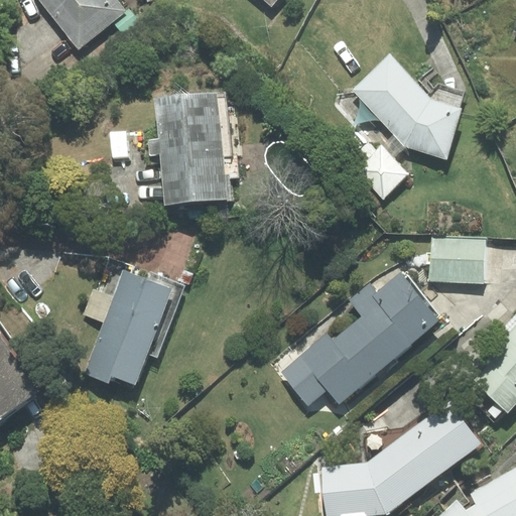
[(39,0),(79,47),(124,11),(115,0),(39,0)]
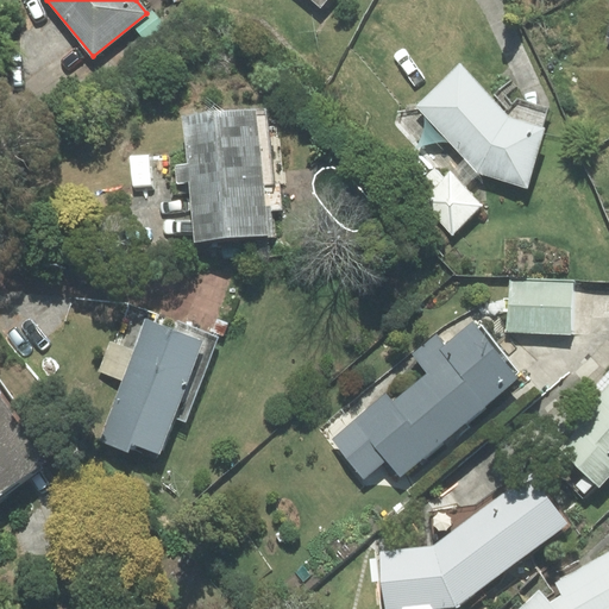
[(478,171),(526,184),(547,112),(515,104),(513,106),(498,92),(491,99),(459,67),(418,107),(478,171)]
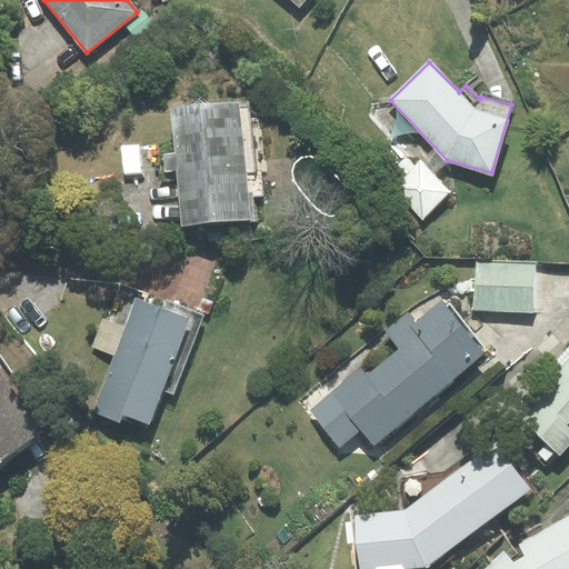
[(248,101),(170,109),(175,153),(165,155),(166,171),(175,171),(180,228),(257,220),(255,198),(265,197),(258,128),(250,129),(248,101)]
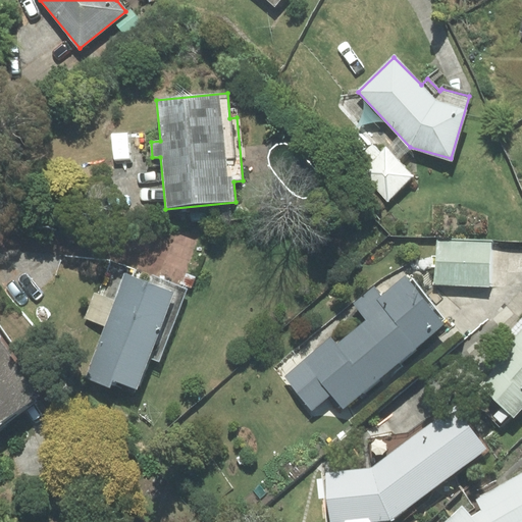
[(386,147),(362,169),(387,198),(412,175),(386,147)]
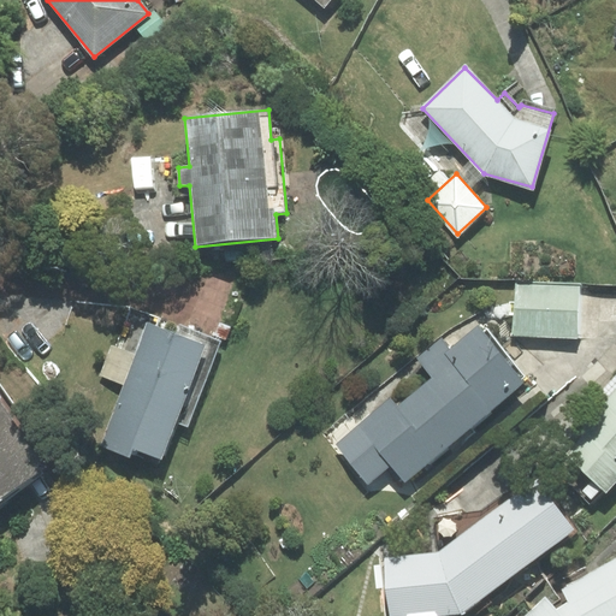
[(579,286),(515,283),(513,335),(576,337),(579,286)]
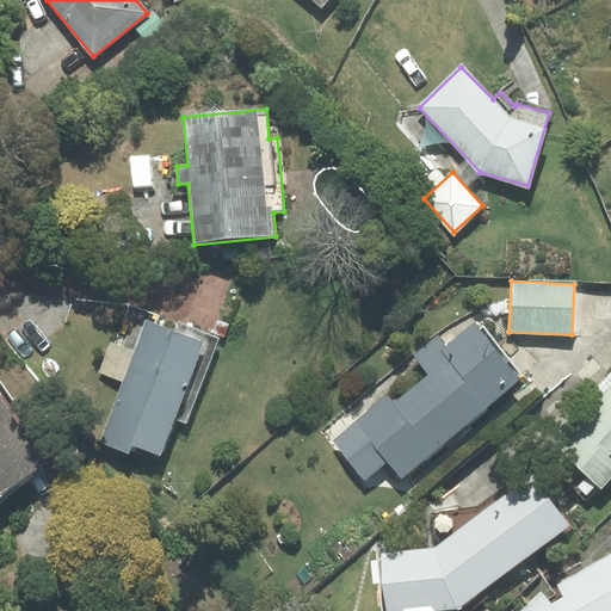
[(124,382),(100,442),(128,452),(131,444),(160,455),(173,419),(185,423),(217,339),(177,325),(174,331),(146,320),(134,351),(110,343),(99,372),(124,382)]
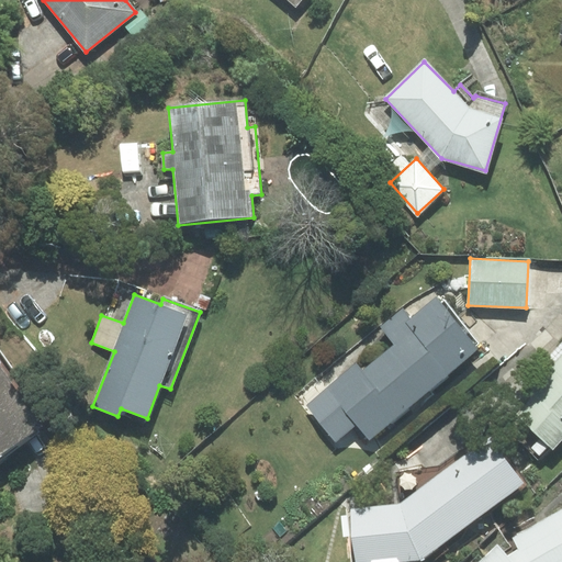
[(413,321),(404,310),(381,327),(396,346),(362,373),(356,366),(308,404),(336,438),(357,420),(370,437),(478,349),(437,300),(413,321)]
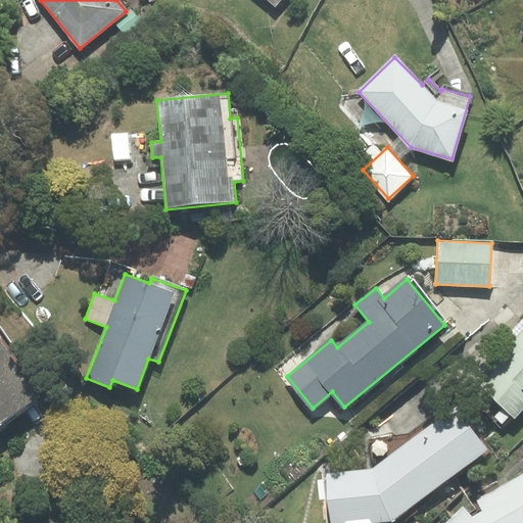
[(515,415),(522,407),(522,328),(475,376),(515,415)]
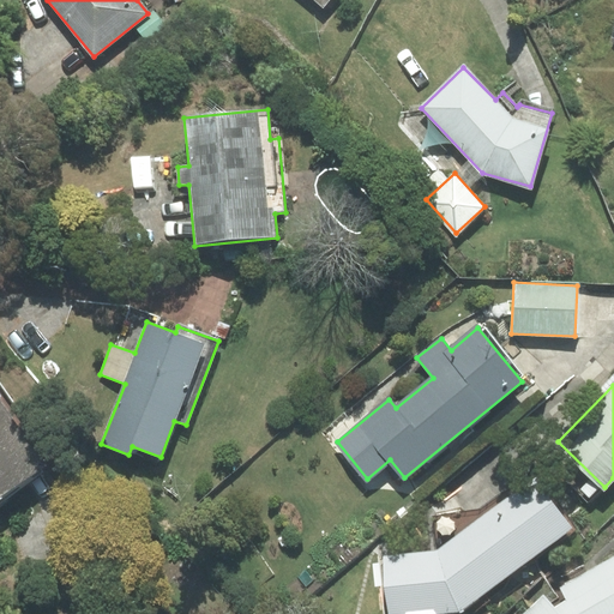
[(0,399),(0,500),(48,467),(0,399)]
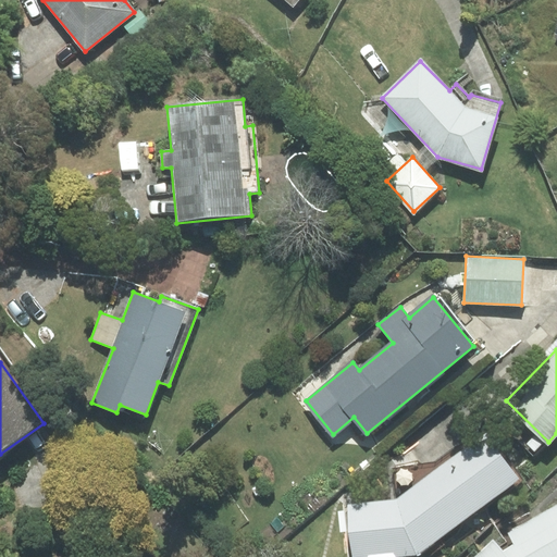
[(385,556),(417,554),(518,479),(485,435),(398,500),(349,505),(354,556),(385,556)]
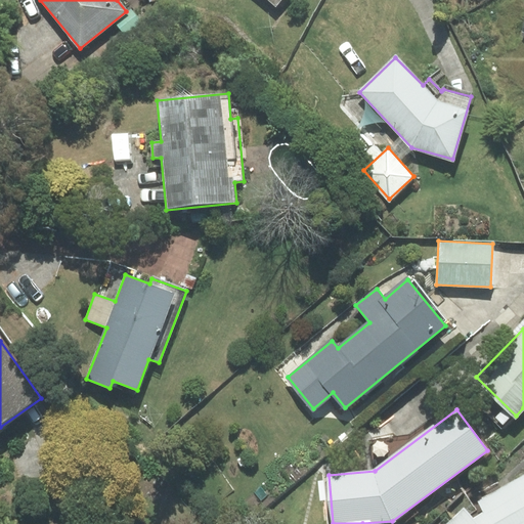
[(523,523),(523,476),(479,500),(484,512),(490,523),(523,523)]
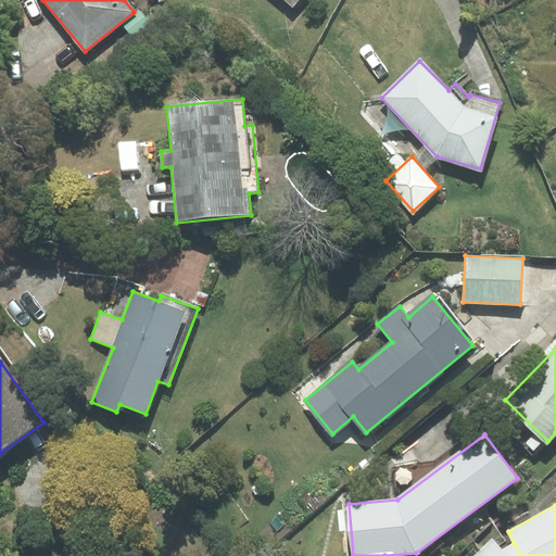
[(520,555),(514,543),(502,552),(492,540),(475,555),(520,555)]
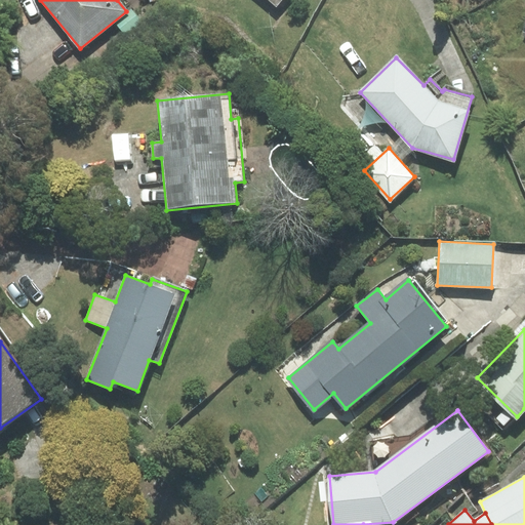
All buildings are outlined.
